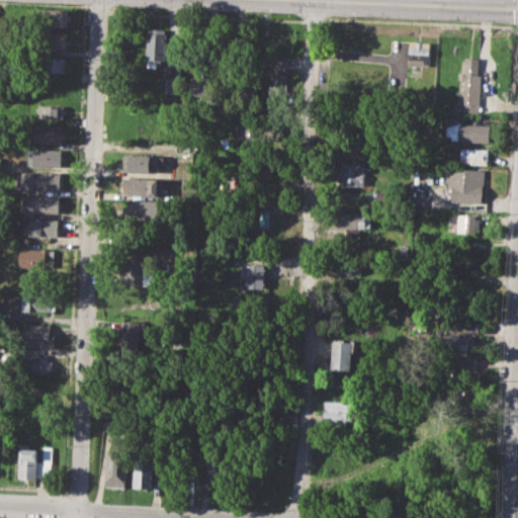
[(35,8),(68,10),(67,26),(34,24),(35,8)]
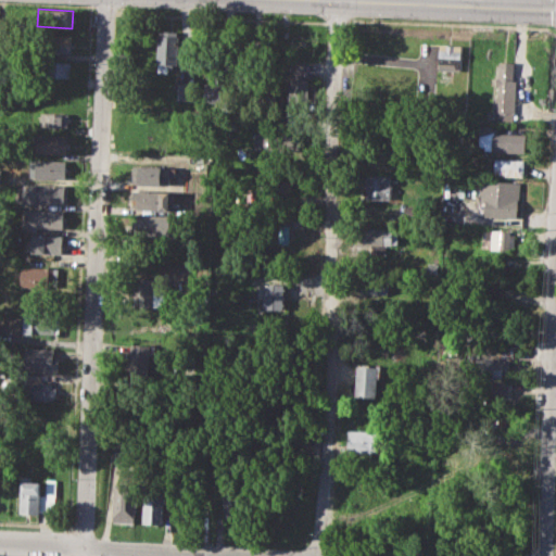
[(158,29),(179,30),(178,67),(168,66),(168,72),(156,72),(158,29)]
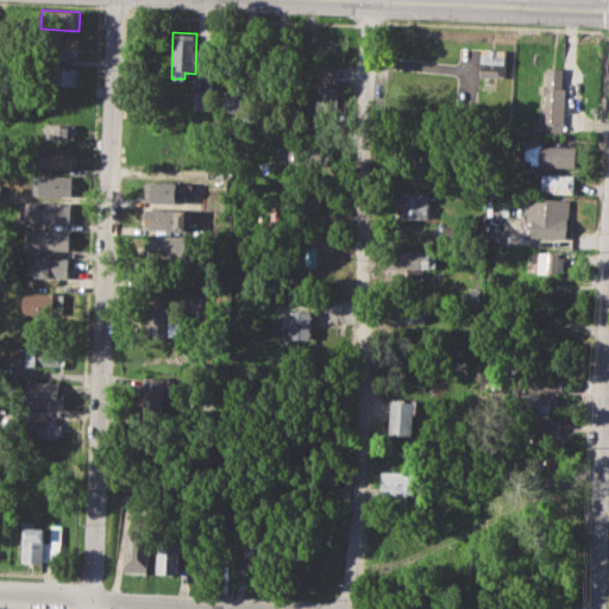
[(44,37),(79,38),(79,58),(43,57),(44,37)]
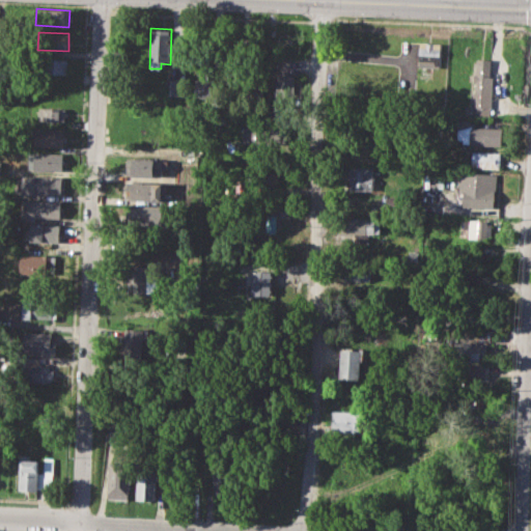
[(421,43),(435,43),(435,47),(442,47),(441,64),(421,63),(421,43)]
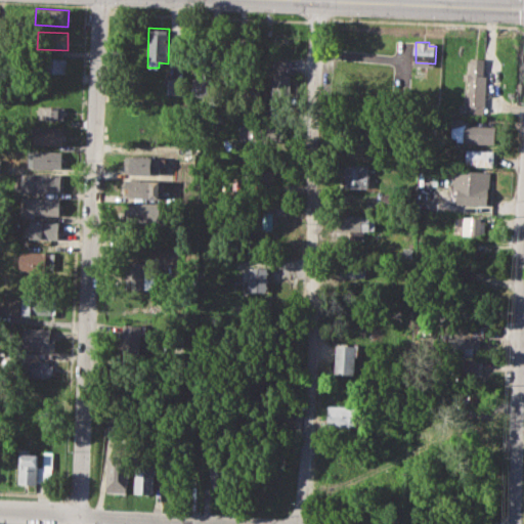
[(39,58),(68,58),(67,74),(39,73),(39,58)]
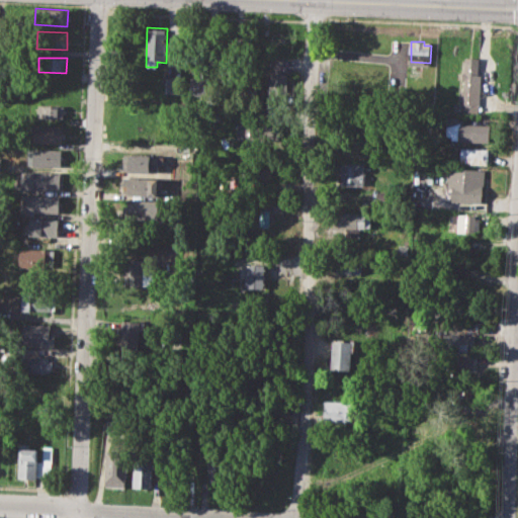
[(465,58),(479,58),(478,74),(482,75),(481,112),(459,111),(460,88),(464,88),(465,58)]
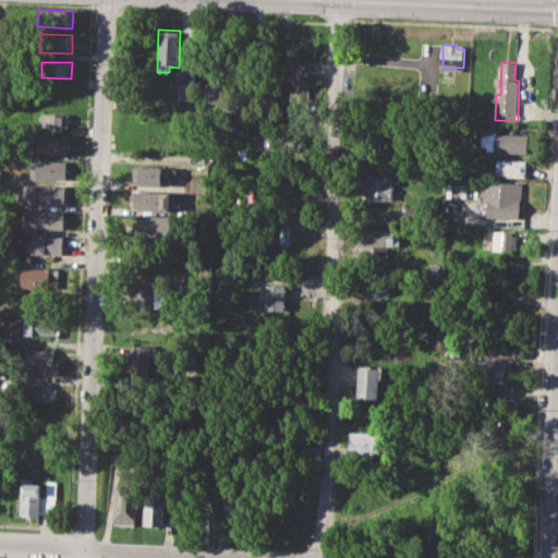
[(310,77),(291,76),(290,106),(308,106),(310,77)]
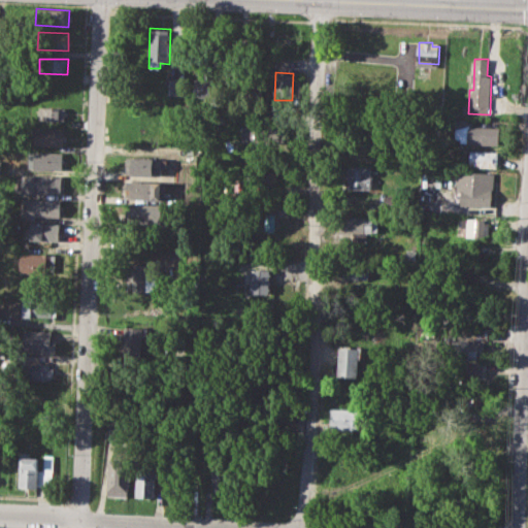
[(195,77),(211,77),(211,99),(194,99),(195,77)]
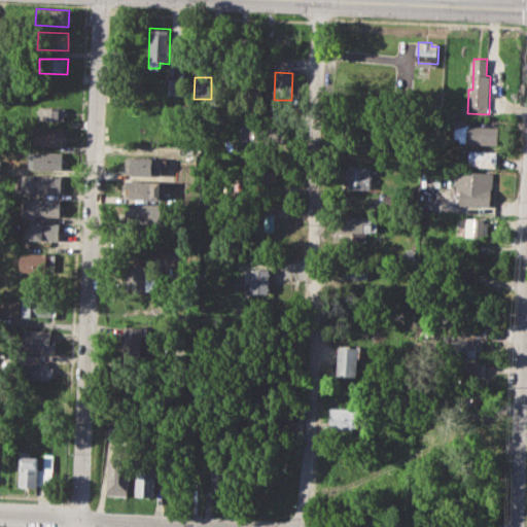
[(168,78),(182,78),(182,96),(168,95),(168,78)]
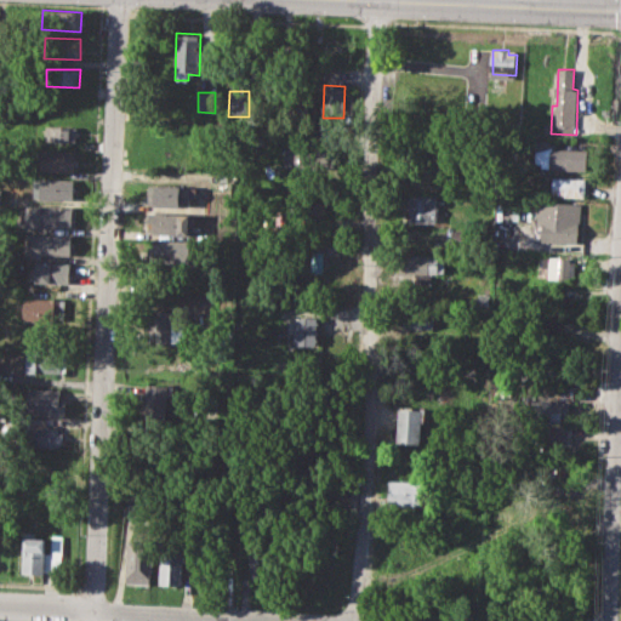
[(158,124),(184,125),(183,152),(157,151),(158,124)]
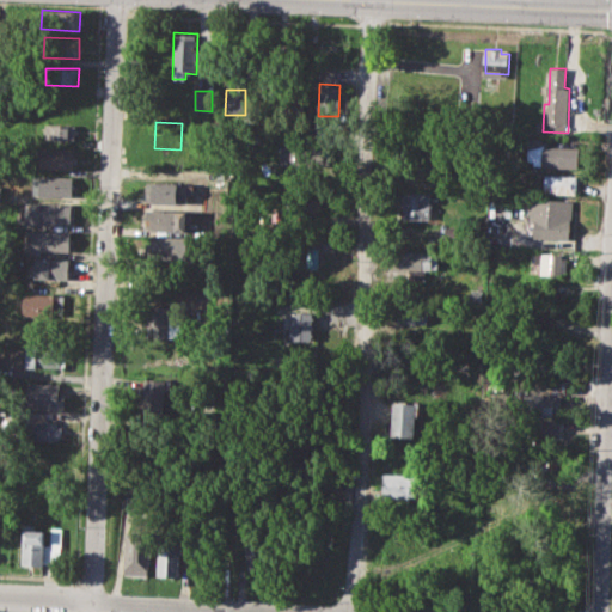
[(46,124),(74,126),(74,140),(46,139),(46,124)]
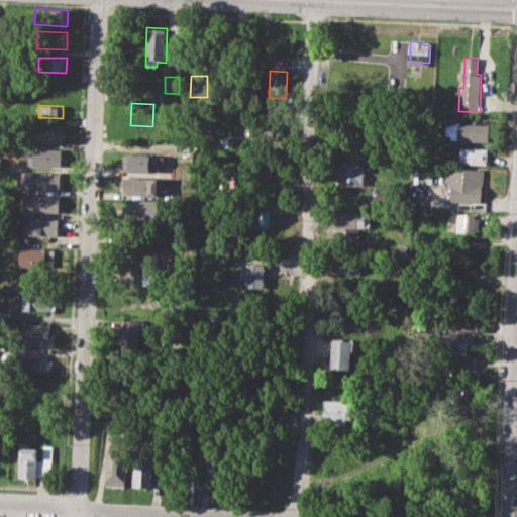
[(446,115),(462,116),(462,124),(490,125),(489,141),(452,140),(452,135),(445,135),(446,115)]
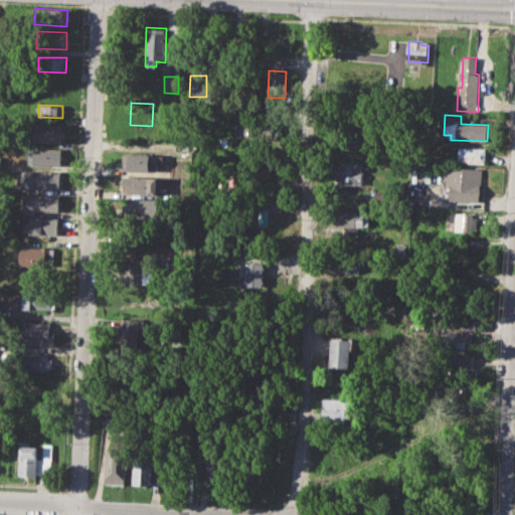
[(31,124),(62,126),(62,142),(30,141),(31,124)]
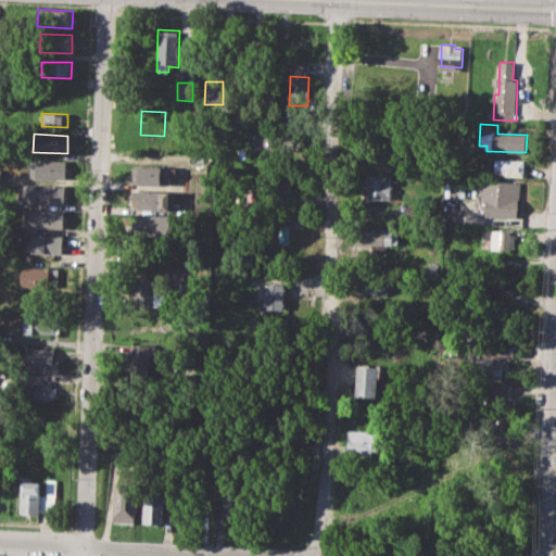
[(371,135),(405,135),(404,156),(371,155),(371,135)]
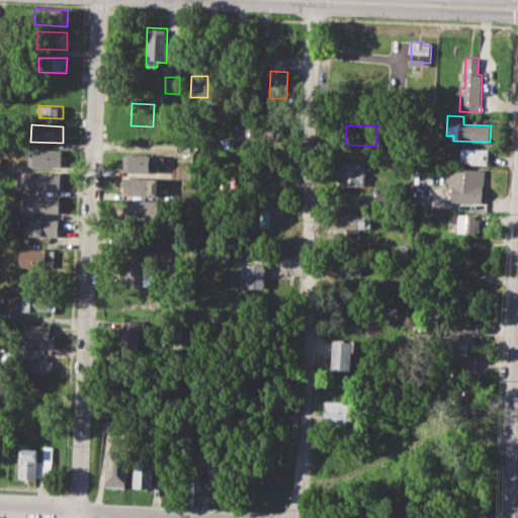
[(28,148),(62,149),(62,168),(28,166),(28,148)]
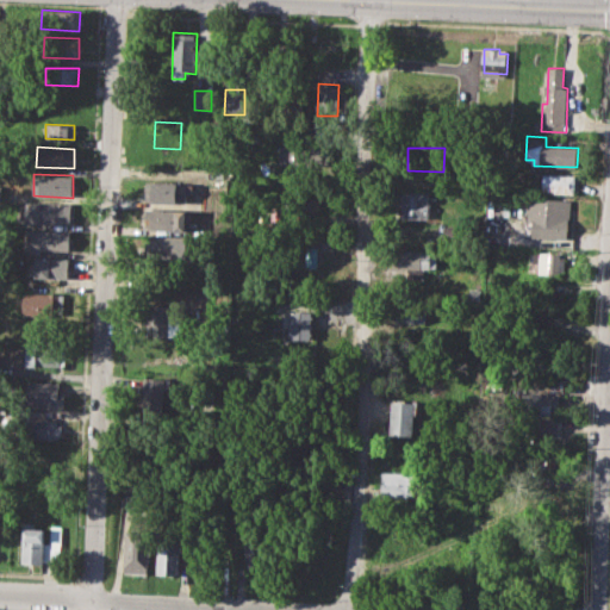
[(543,174),(577,175),(576,194),(542,192),(543,174)]
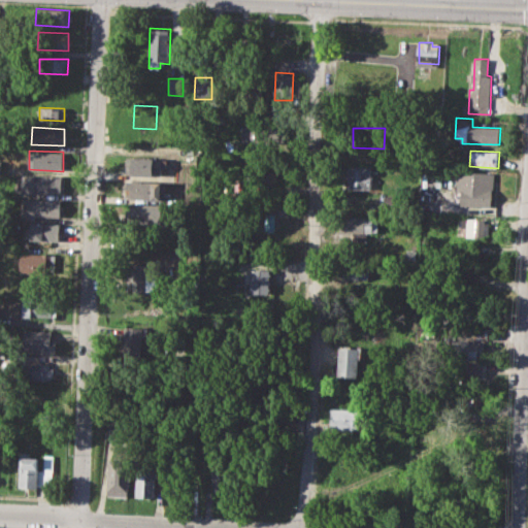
[(127,156),(162,157),(162,175),(127,174),(127,156)]
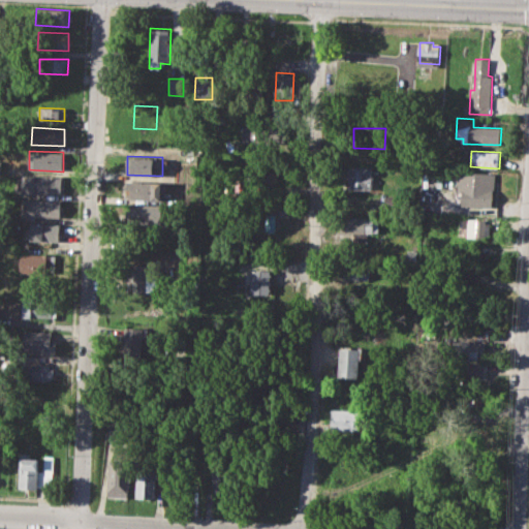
[(348,166),(374,166),(373,190),(347,189),(348,166)]
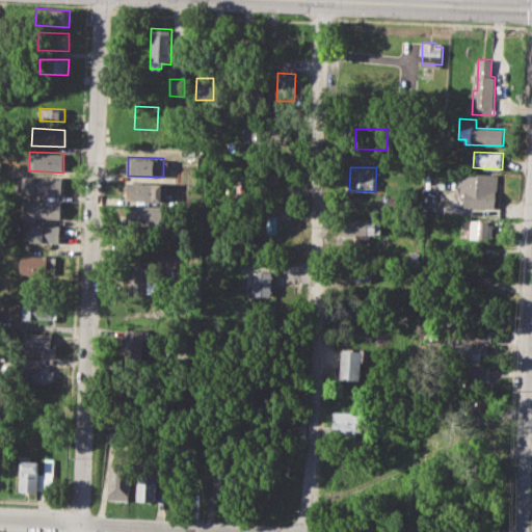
[(462,173),(500,175),(498,209),(466,208),(467,192),(461,192),(462,173)]
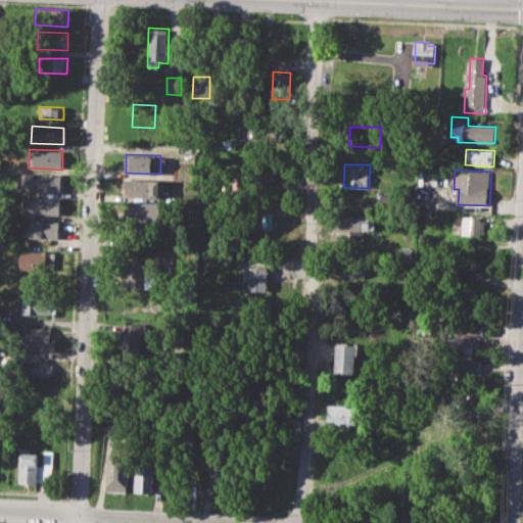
[(24,174),(60,175),(60,191),(24,190),(24,174)]
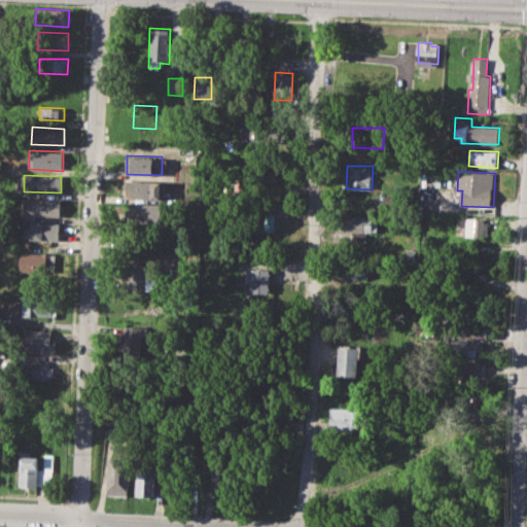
[(126,180),(161,181),(161,199),(126,198),(126,180)]
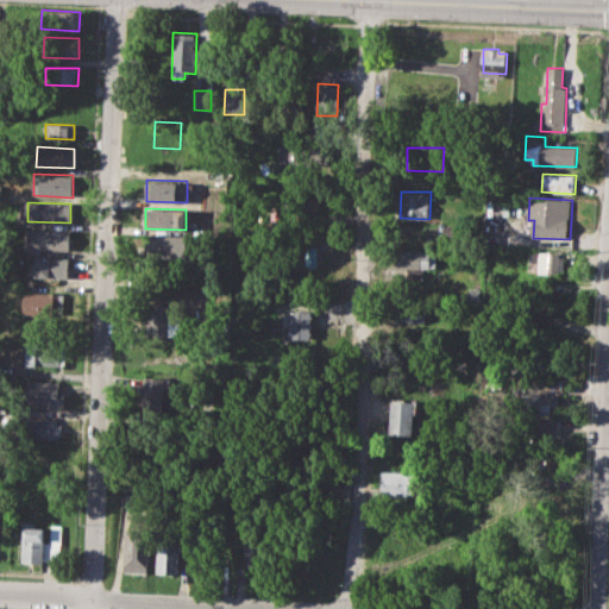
[(25,230),(69,231),(68,250),(24,249),(25,230)]
